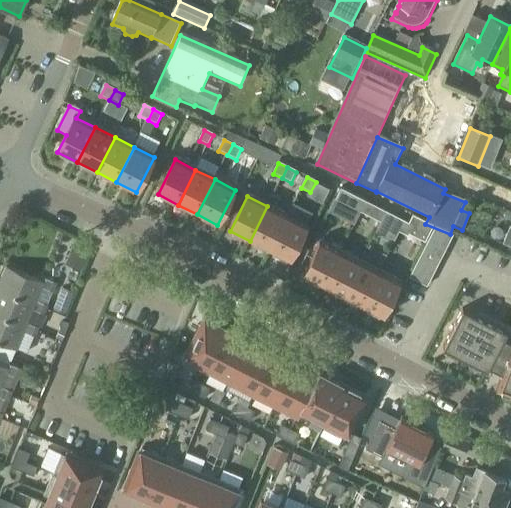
[(358,197),(352,209),(361,214),(367,202),(358,197)]
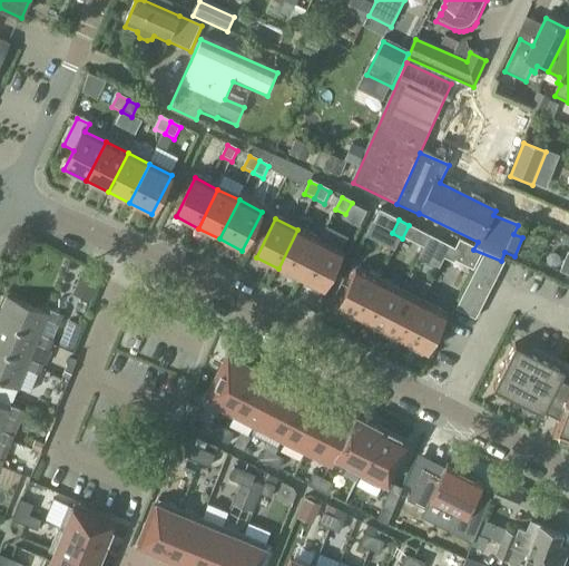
[(409,225),(402,238),(412,243),(419,230),(409,225)]
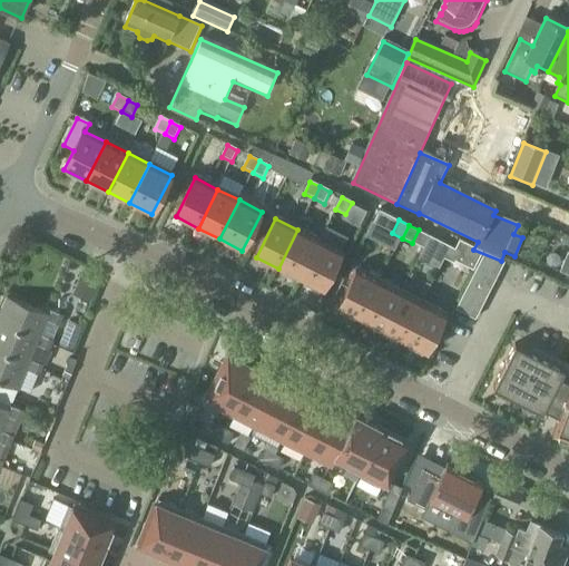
[(297,230),(278,269),(301,281),(320,242),(297,230)]
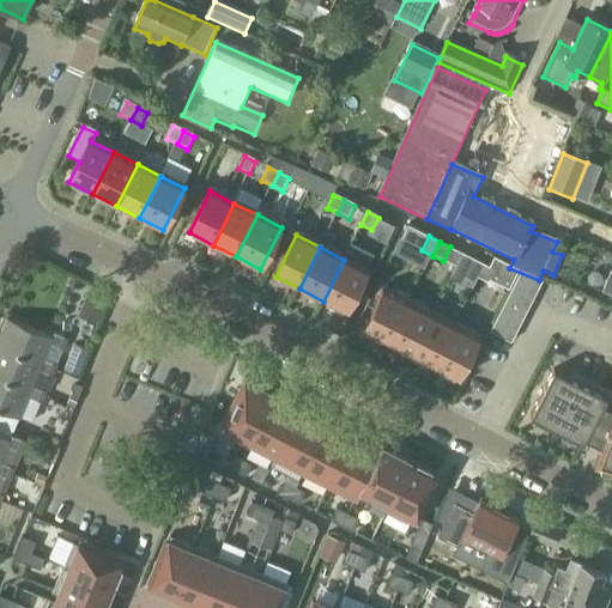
[(344,260),(323,302),(346,312),(368,271),(344,260)]
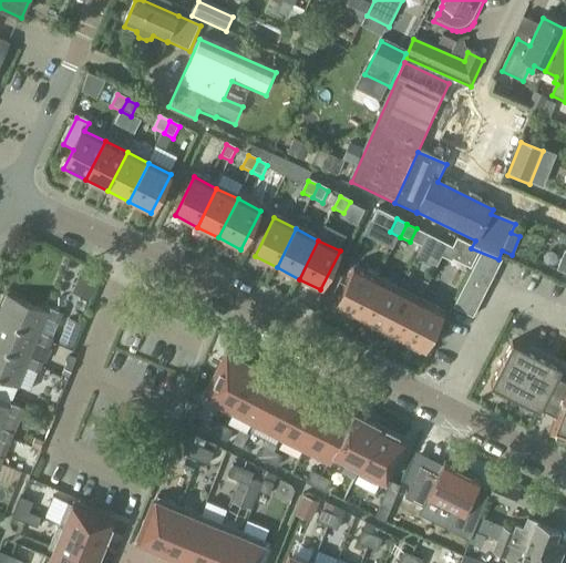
[(439,242),(432,254),(442,258),(449,247),(439,242)]
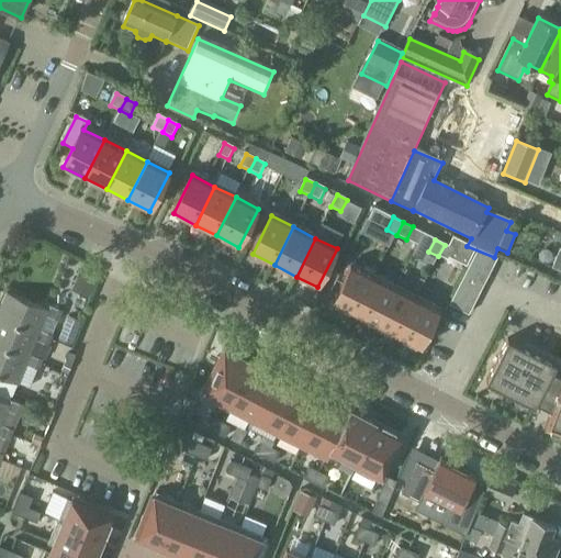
[(445,245),(438,256),(448,261),(455,249),(445,245)]
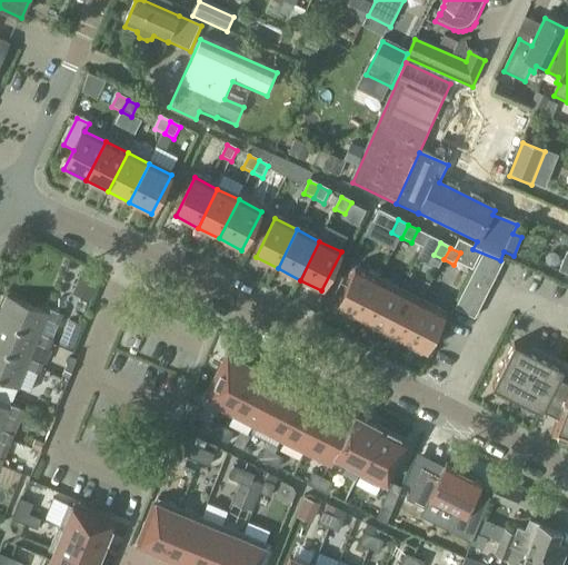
[(475,320),(505,263),(484,254),(455,310),(475,320)]
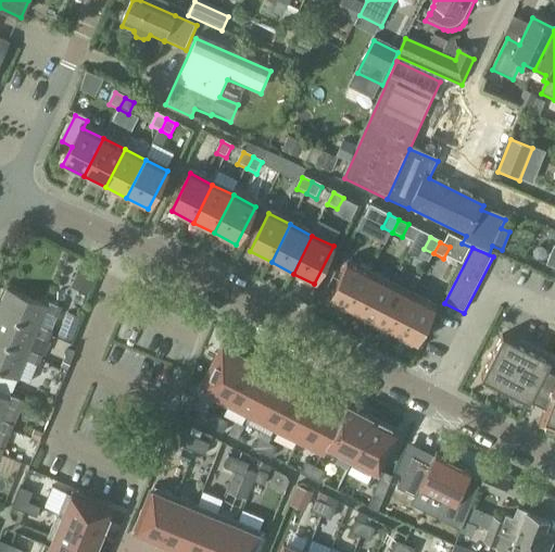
[(349,264),(329,302),(351,313),(370,275),(349,264)]
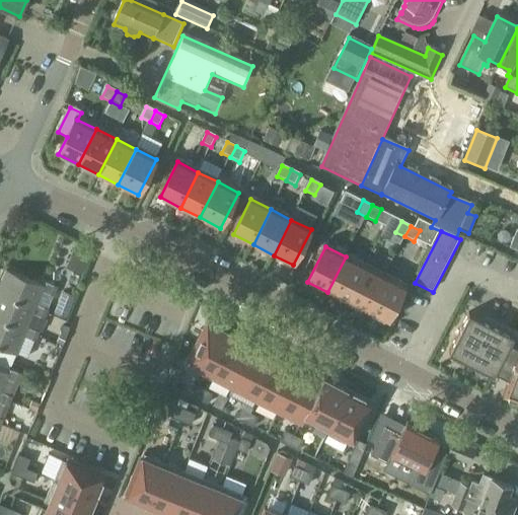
[(346,256),(327,292),(347,302),(365,267),(346,256)]
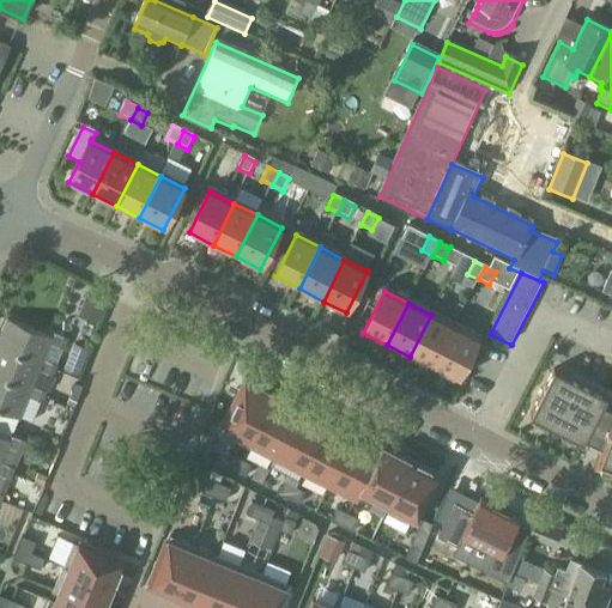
[(431,315),(410,357),(432,368),(454,327),(431,315)]
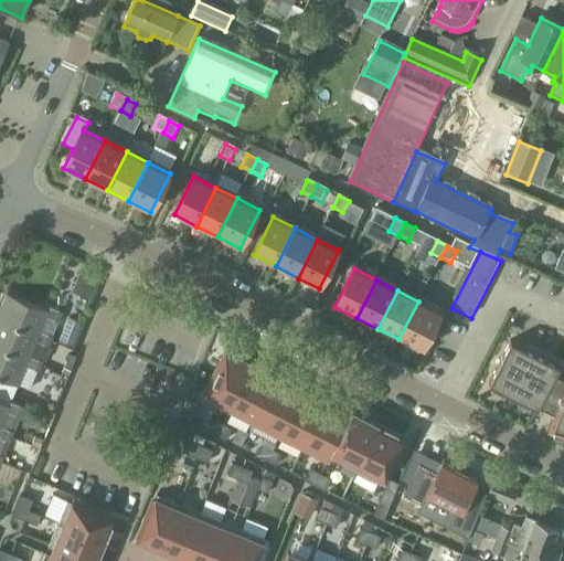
[(7,297),(0,311),(0,323),(38,338),(40,334),(45,319),(60,325),(64,315),(49,309),(48,314),(7,297)]
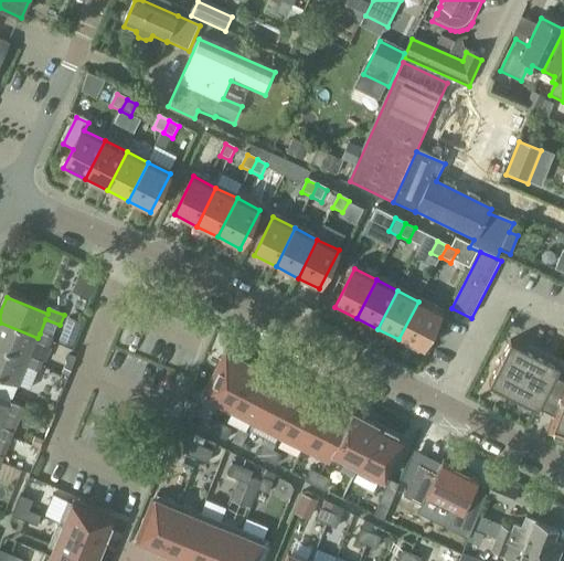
[(418,302),(398,339),(422,351),(440,313),(418,302)]
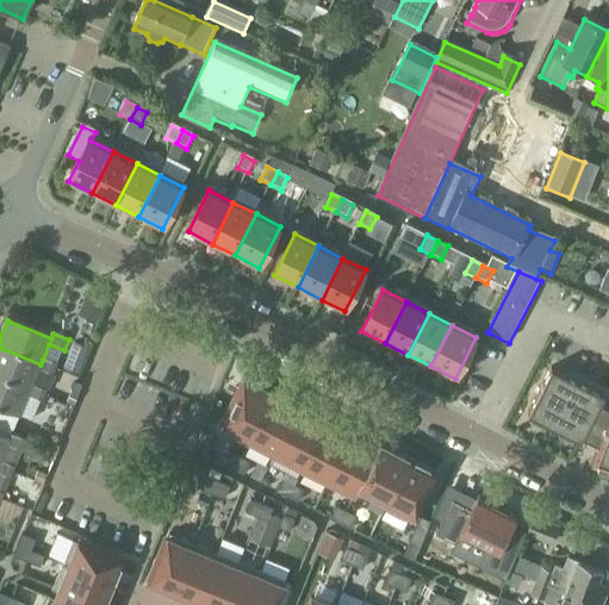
[(0,379),(30,391),(32,386),(38,370),(54,378),(58,366),(43,360),(41,365),(0,348),(0,379)]
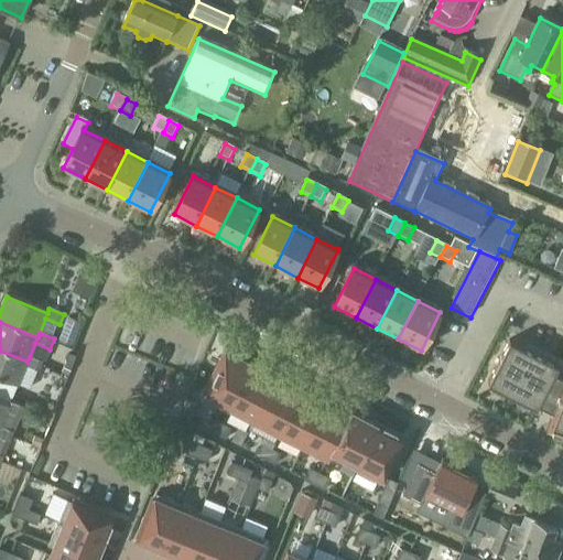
[(510,343),(488,386),(537,410),(559,368),(510,343)]
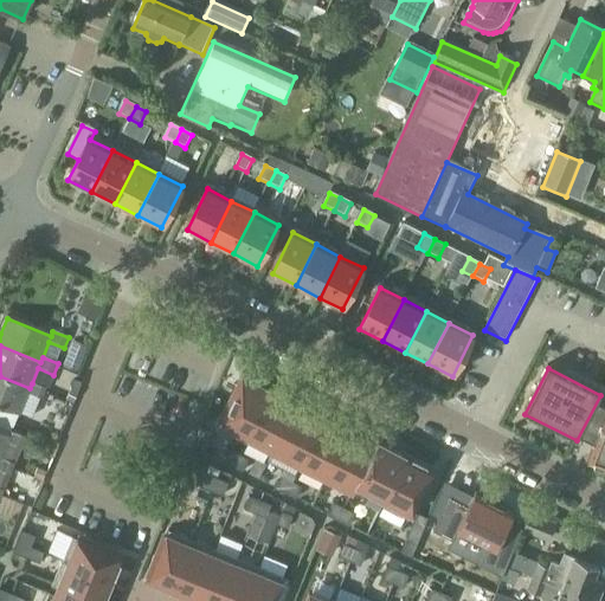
[(0,376),(0,407),(18,415),(32,420),(40,400),(43,401),(45,395),(47,389),(32,383),(30,388),(0,376)]
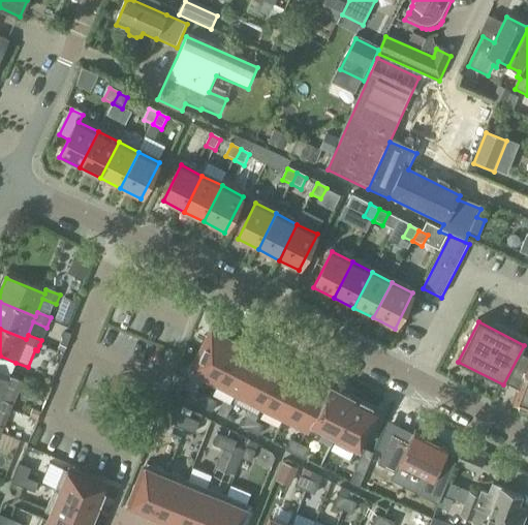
[(215,387),(236,345),(212,333),(191,374),(215,387)]
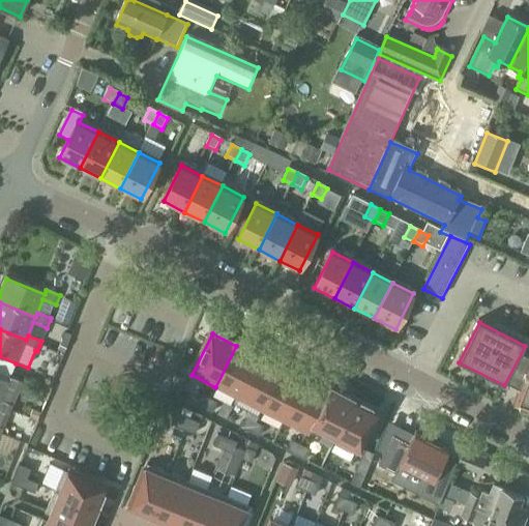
[(238,399),(259,358),(236,346),(215,387),(238,399)]
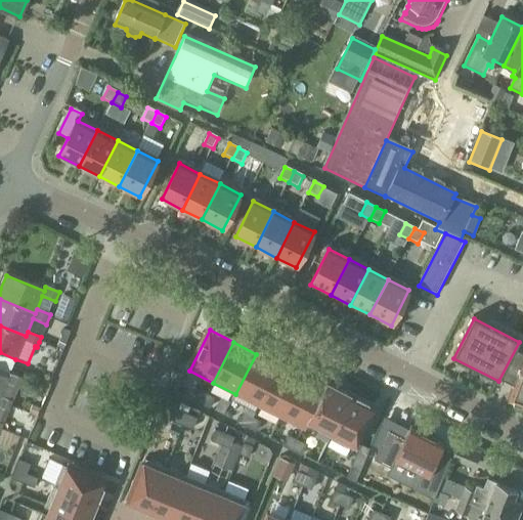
[(259,406),(279,365),(256,354),(235,394),(259,406)]
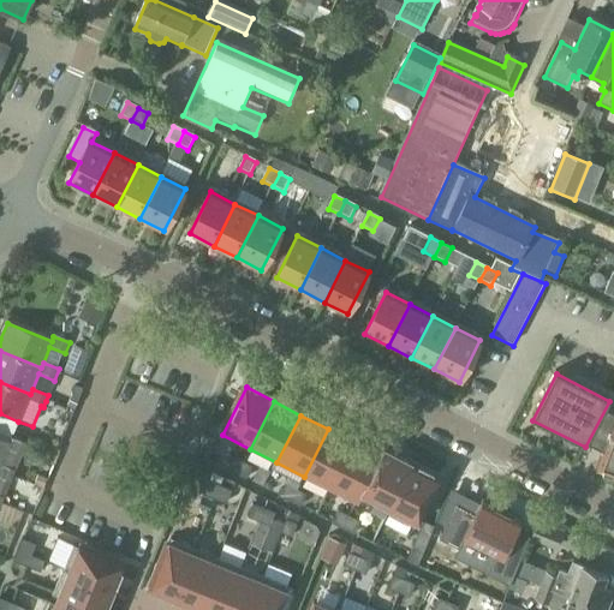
[(613,423),(596,468),(613,476),(613,423)]
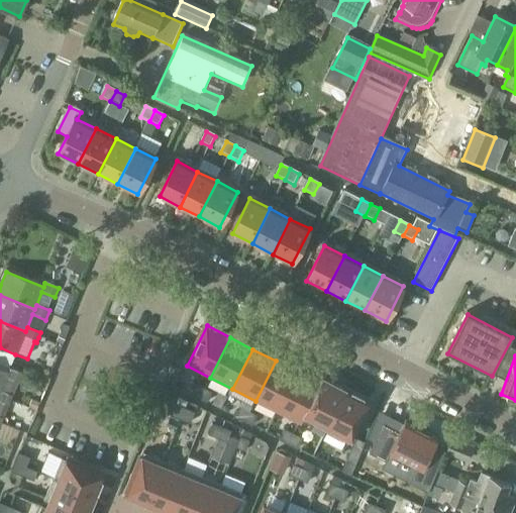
[(278,412),(298,373),(276,361),(255,401),(278,412)]
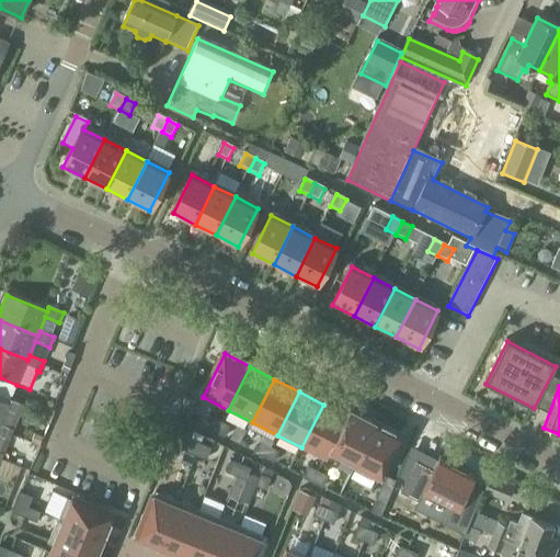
[(0,402),(0,427),(0,425),(7,411),(21,417),(25,407),(10,401),(8,406),(0,402)]
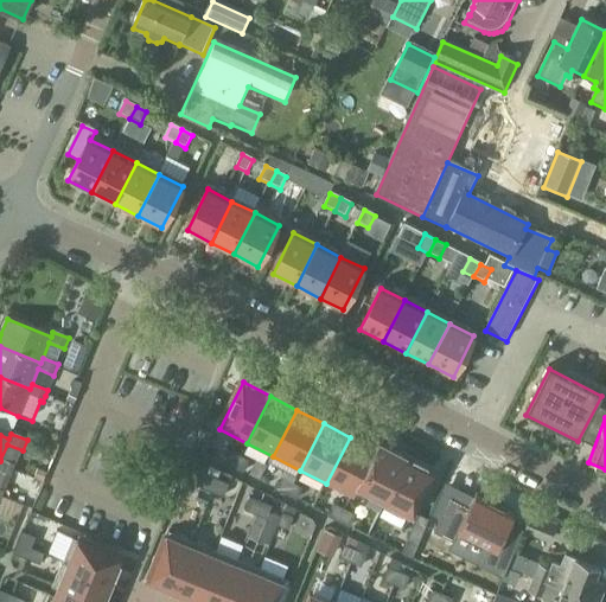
[(355,493),(377,450),(376,450),(350,437),(326,484),(353,498),(356,493),(355,493)]
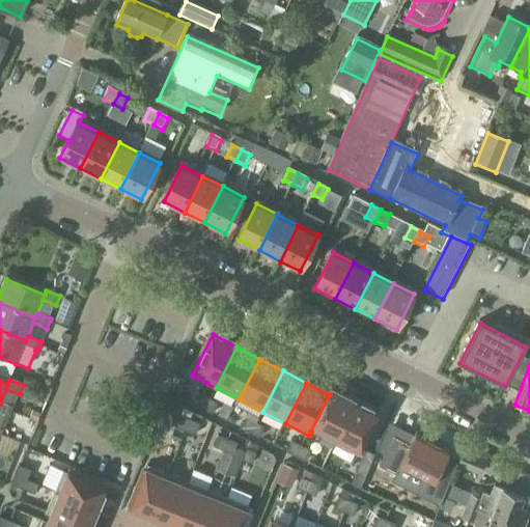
[(334,444),(355,403),(331,390),(329,394),(330,394),(310,432),(311,432),(334,444)]
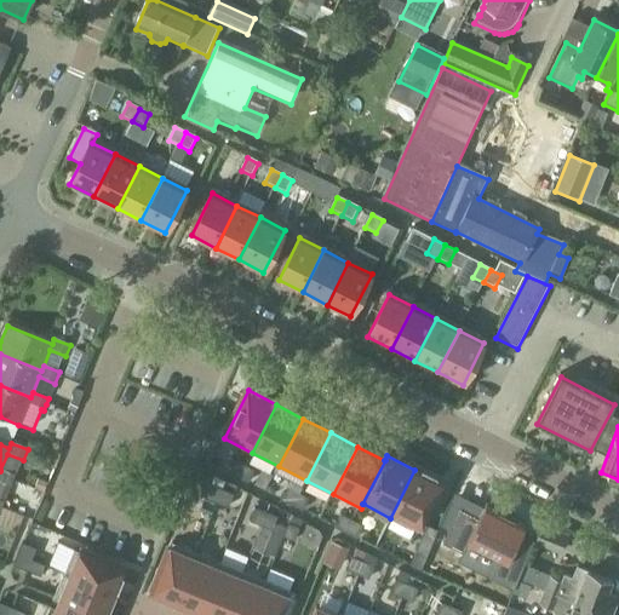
[(238,480),(245,467),(234,461),(227,475),(238,480)]
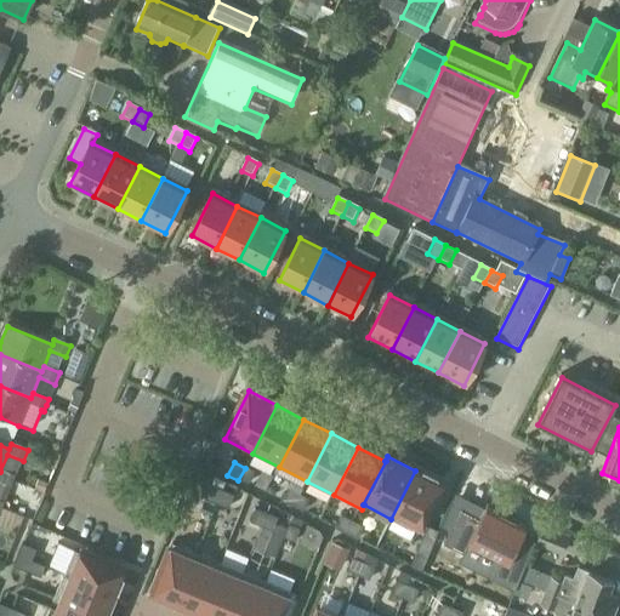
[(256,473),(245,468),(238,480),(249,486),(256,473)]
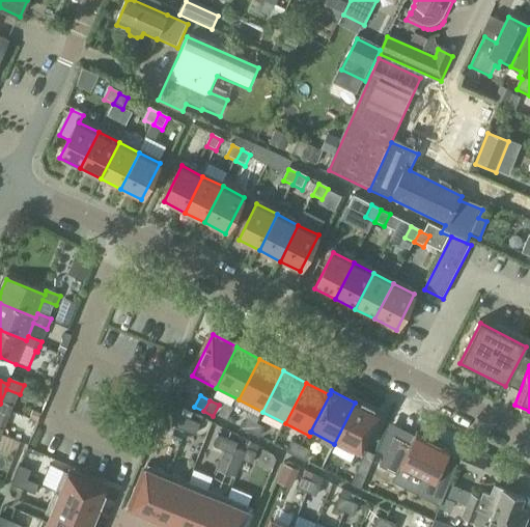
[(0,414),(10,418),(12,413),(15,409),(0,403),(0,404),(0,414)]
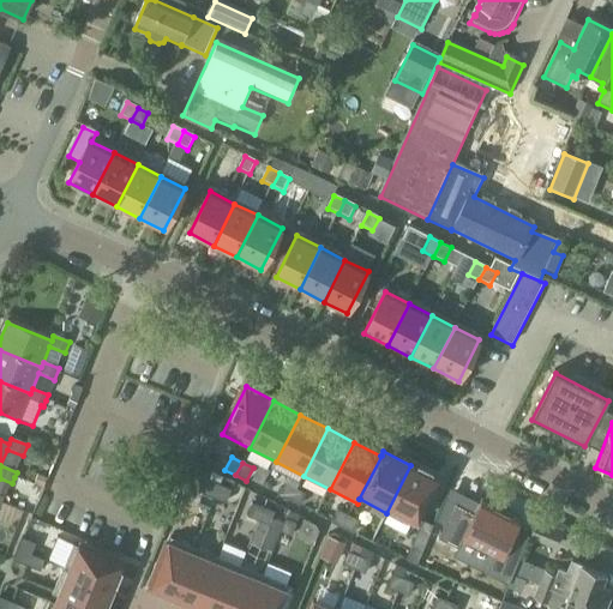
[(414,528),(438,480),(410,465),(386,513),(414,528)]
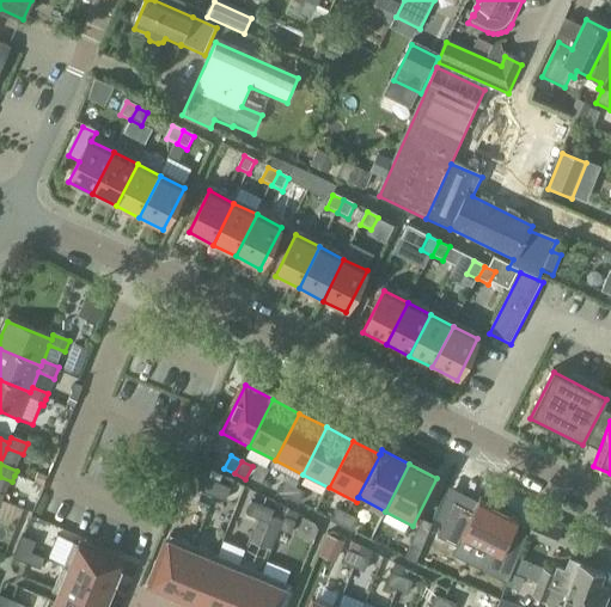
[(252,471),(250,484),(279,490),(281,477),(252,471)]
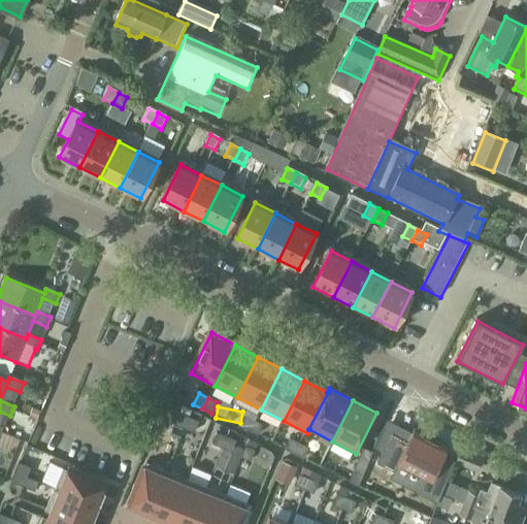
[(185,430),(190,419),(180,415),(175,427),(185,430)]
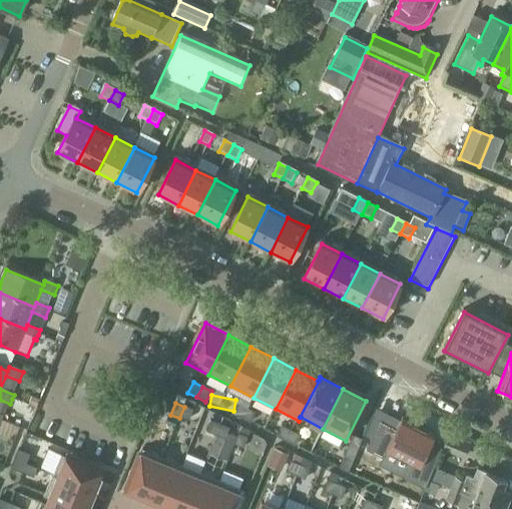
[(241,420),(247,410),(238,405),(232,416),(241,420)]
